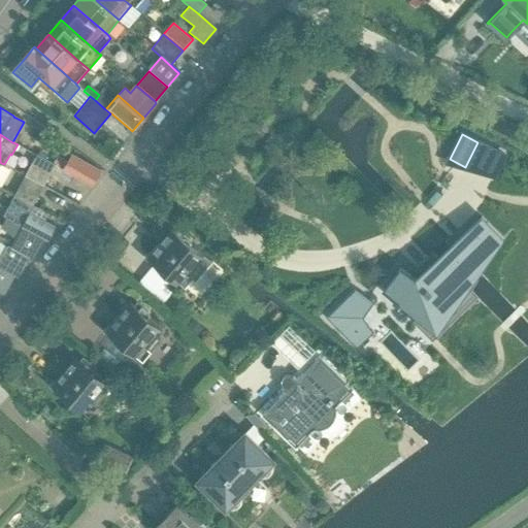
[(57,155),(53,164),(55,165),(59,167),(60,167),(62,168),(62,169),(92,186),(100,170),(70,154),(67,160),(64,159),(59,156),(57,155)]
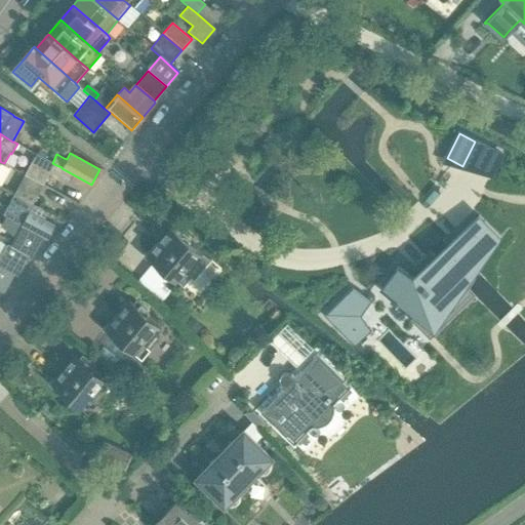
[(37,155),(26,175),(43,185),(54,164),(52,163),(37,155)]
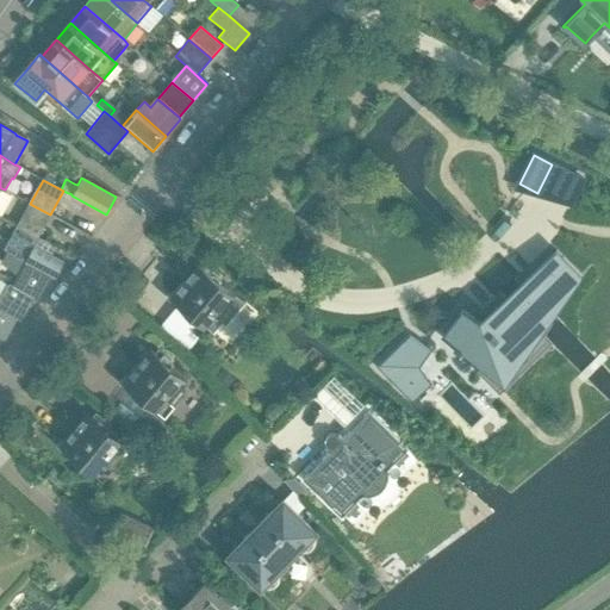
[(30,204),(17,229),(36,240),(37,240),(50,215),(30,204)]
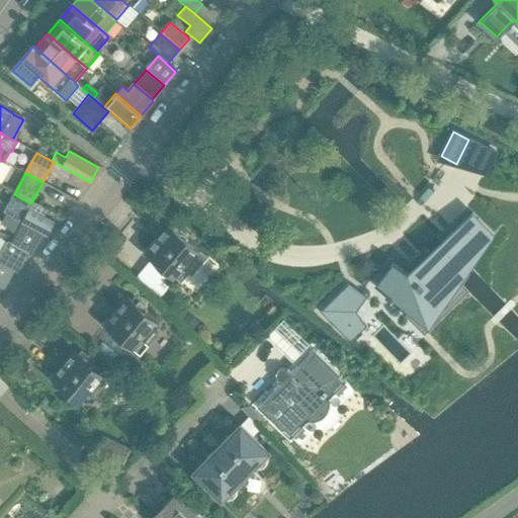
[(9,203),(4,213),(24,225),(44,236),(42,237),(46,238),(46,237),(54,223),(28,209),(31,203),(30,203),(14,194),(9,203)]
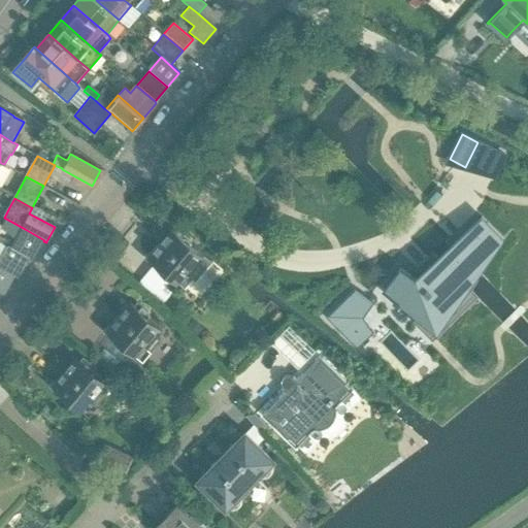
[(400,268),(384,291),(394,298),(393,300),(398,304),(399,302),(420,317),(416,321),(432,337),(474,296),(470,292),(459,281),(471,269),(498,242),(503,238),(482,217),(450,248),(438,260),(435,263),(433,264),(422,275),(417,281),(400,268)]
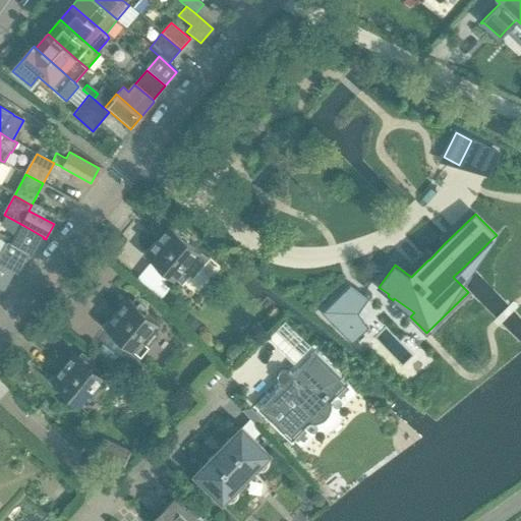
[(24,226),(13,246),(33,256),(43,238),(44,237),(24,226)]
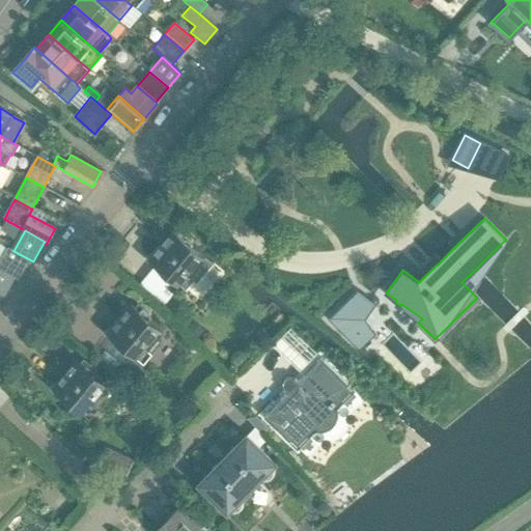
[(150,257),(149,259),(156,264),(172,279),(180,286),(185,289),(193,280),(196,283),(214,262),(206,256),(193,244),(190,247),(172,232),(163,244),(150,257)]
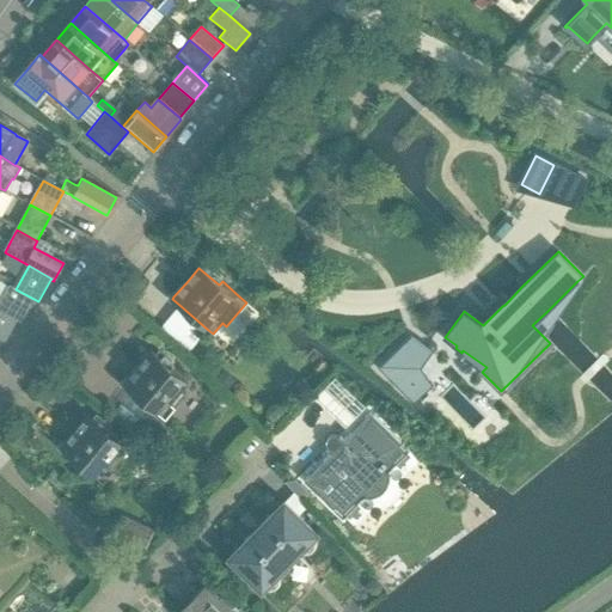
[(8,286),(2,298),(28,312),(34,300),(37,303),(38,301),(16,289),(10,286),(8,286)]
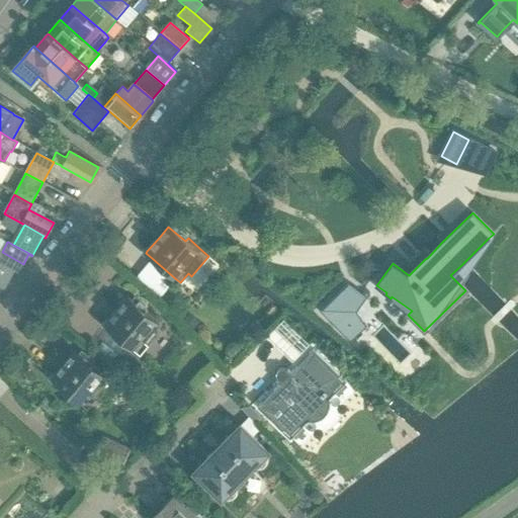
[(0,255),(0,264),(2,265),(14,272),(17,274),(18,273),(23,264),(2,252),(0,255)]
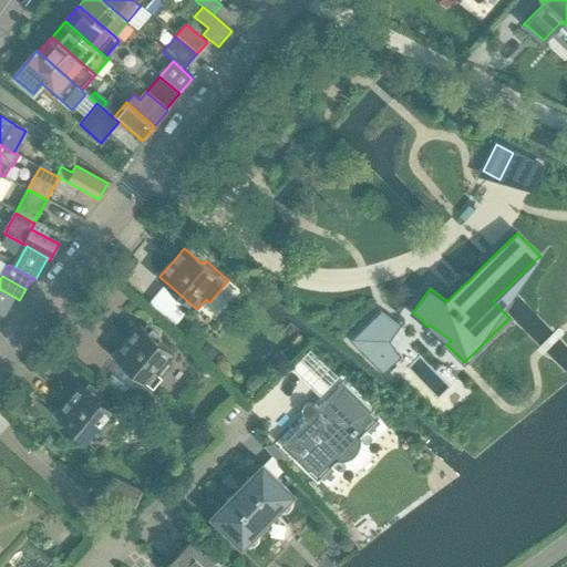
[(166,282),(148,305),(173,325),(179,317),(179,313),(174,309),(184,298),(166,282)]
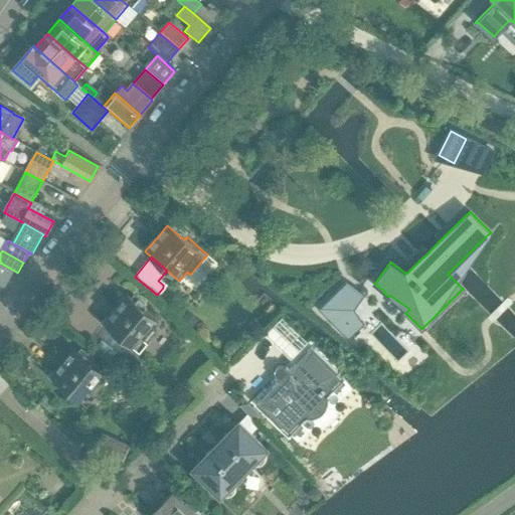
[(0,290),(2,291),(3,292),(4,290),(14,271),(2,264),(0,263),(0,290)]
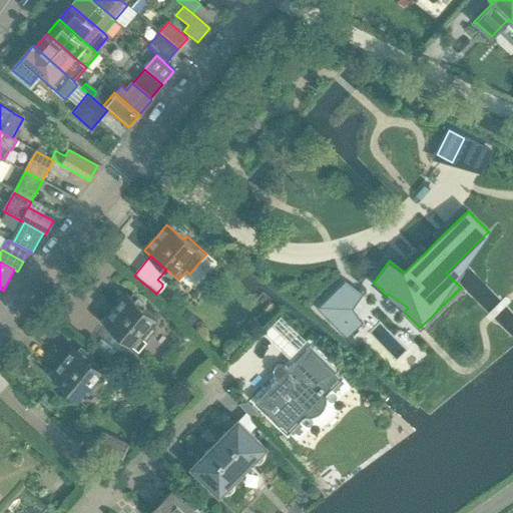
[(345,283),(319,308),(347,336),(360,322),(351,308),(361,294),(345,283)]
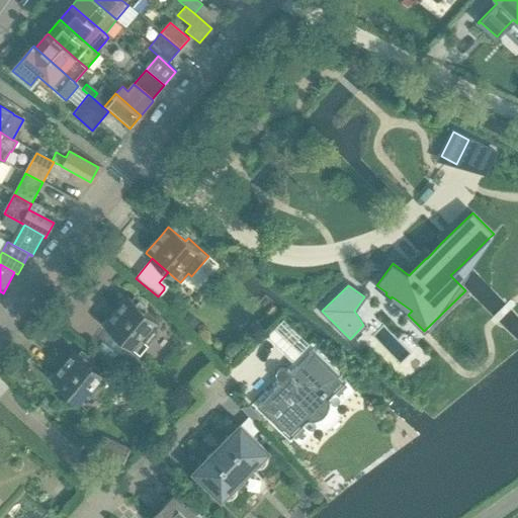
[(127,298),(105,325),(137,351),(162,322),(147,310),(145,313),(127,298)]
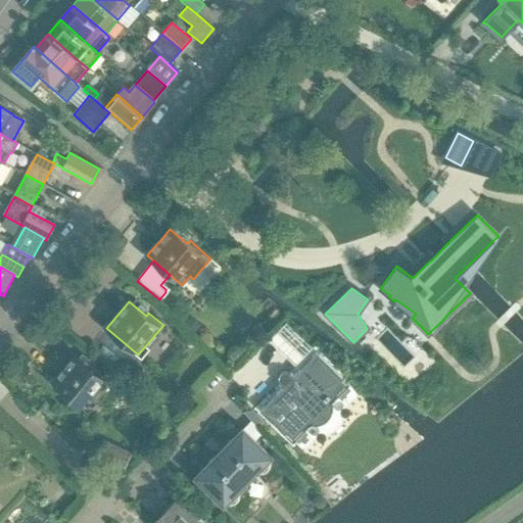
[(191,319),(185,325),(195,334),(201,328),(191,319)]
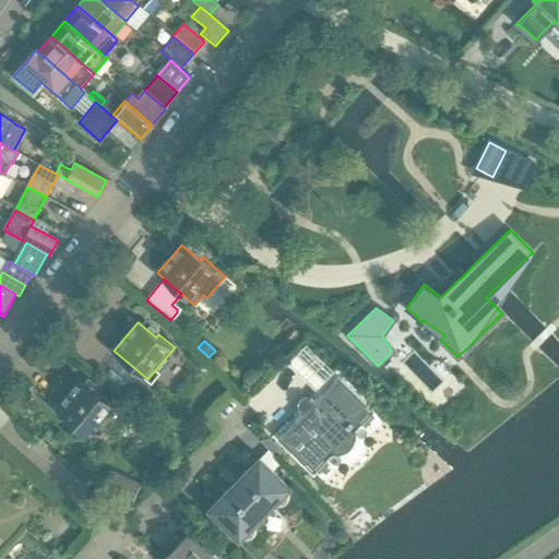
[(300,415),(276,439),(312,474),(331,454),(335,455),(339,455),(343,454),(346,452),(349,450),(352,447),(354,443),(355,439),(355,436),(354,431),(373,412),(337,377),(313,401),(310,397),(297,412),(300,415)]
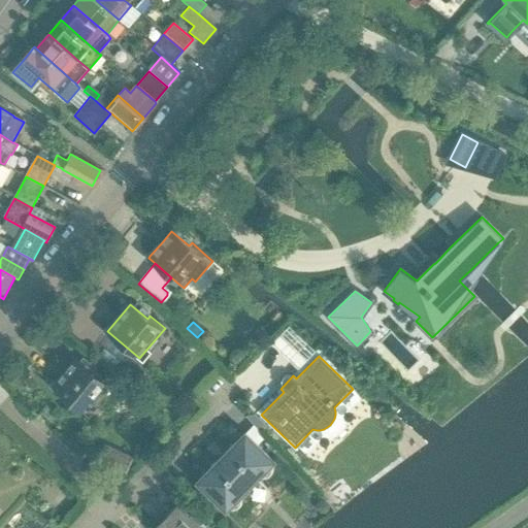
[(75,360),(53,387),(85,414),(109,384),(95,371),(94,370),(94,369),(95,368),(94,367),(81,357),(77,362),(75,360)]
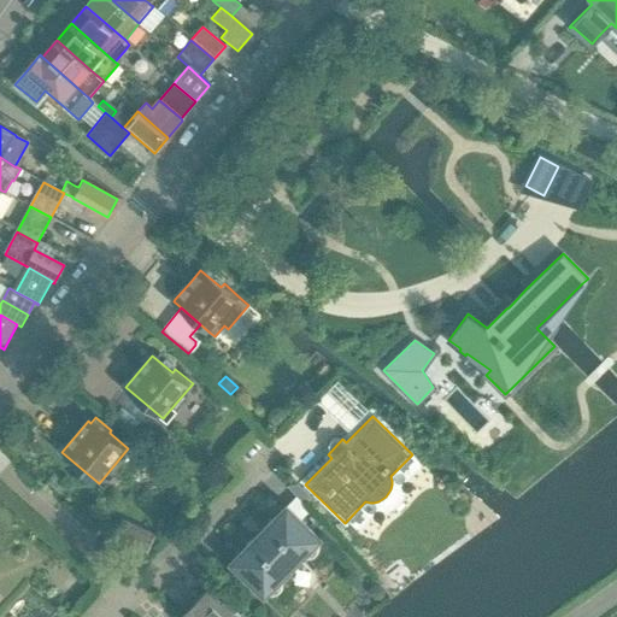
[(231,563),(223,573),(240,589),(250,580),(264,594),(266,592),(268,591),(270,592),(274,592),(276,591),(280,589),(281,587),(282,583),(282,580),(280,577),(303,553),(306,554),(310,554),(312,553),(315,552),(317,550),(317,546),(317,542),(316,540),(318,538),(286,506),(270,523),(270,522),(270,521),(269,521),(266,532),(256,541),(245,545),(246,546),(247,546),(247,547),(231,563)]
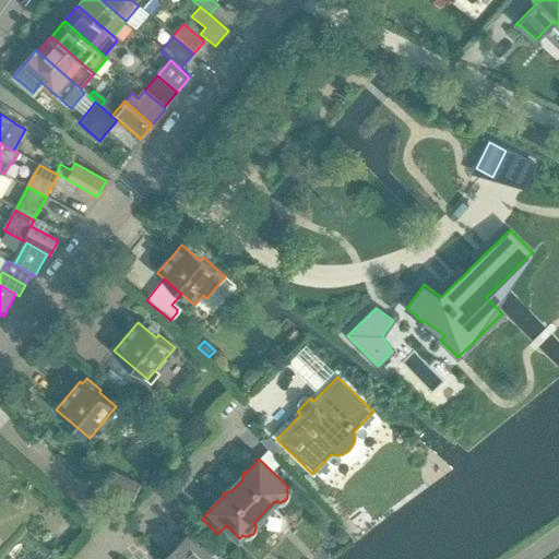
[(111,472),(104,488),(133,501),(141,485),(111,472)]
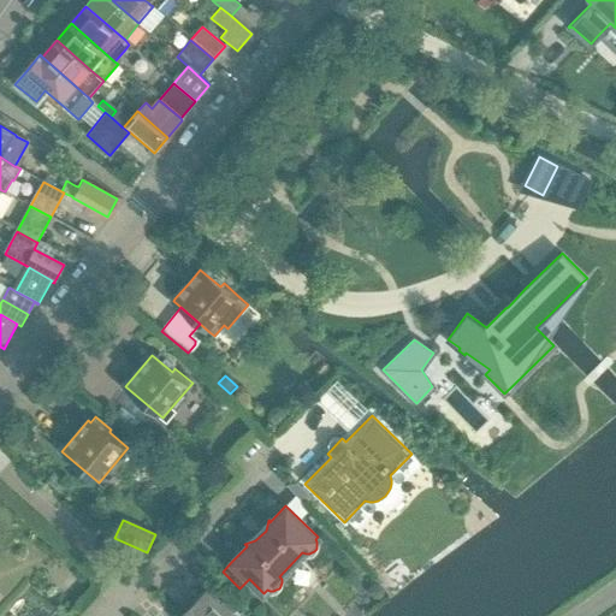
[(212,582),(178,615),(244,615),(246,615),(212,582)]
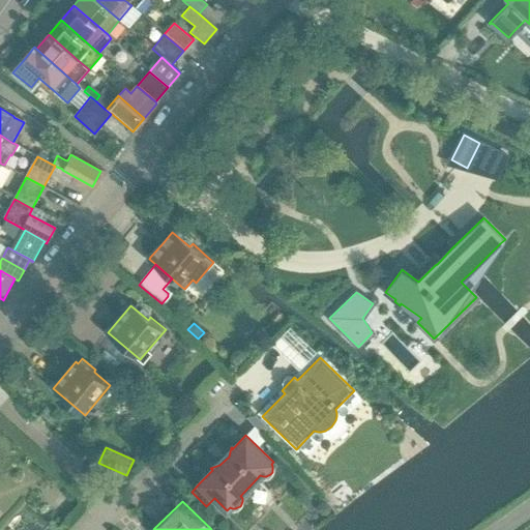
[(318,506),(317,511),(323,517),(328,516),(331,512),(330,507),(325,503),(321,503),(318,506)]
